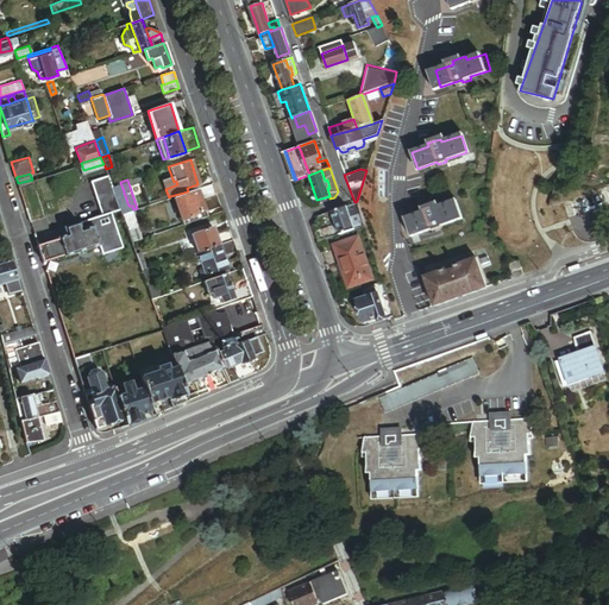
[(129,206),(120,182),(119,181),(111,184),(121,213),(131,209),(133,209),(132,206),(129,206)]
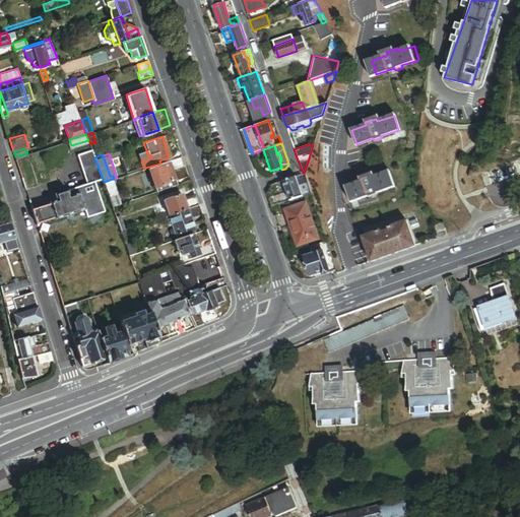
[(184,166),(181,156),(168,160),(171,170),(184,166)]
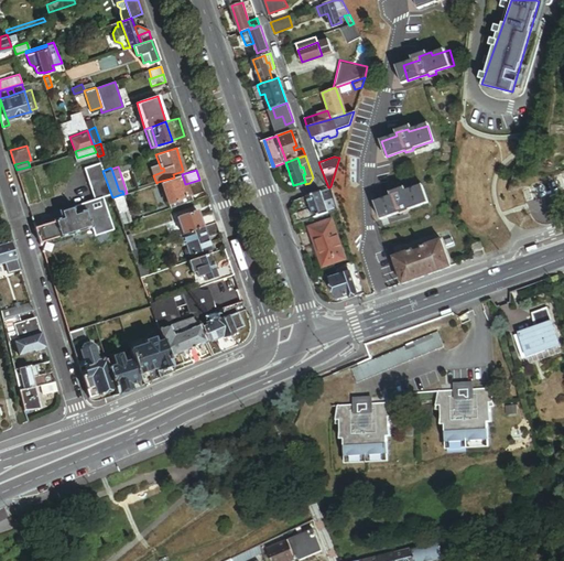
[(182,174),(174,177),(158,182),(165,204),(166,208),(191,201),(185,184),(182,174)]
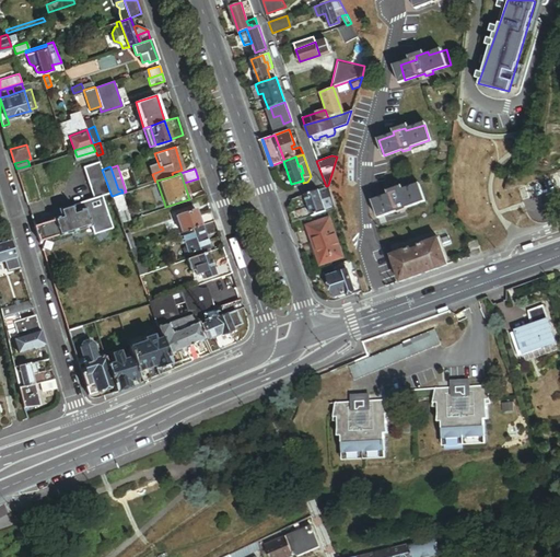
[(388,193),(372,198),(377,215),(398,207),(398,209),(406,207),(406,205),(423,198),(418,183),(400,188),(400,185),(387,190),(388,193)]
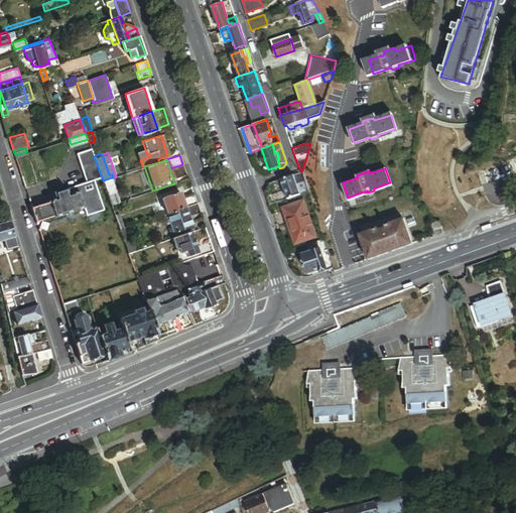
[(302,170),(300,171),(292,173),(299,194),(308,190),(302,170)]
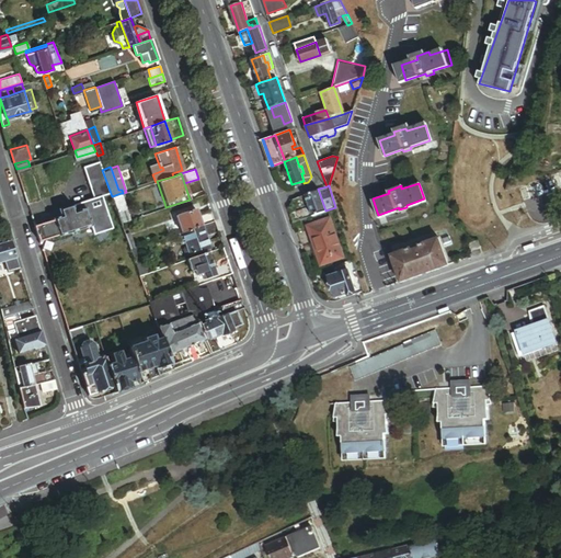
[(325,211),(318,189),(304,194),(311,215),(325,211)]
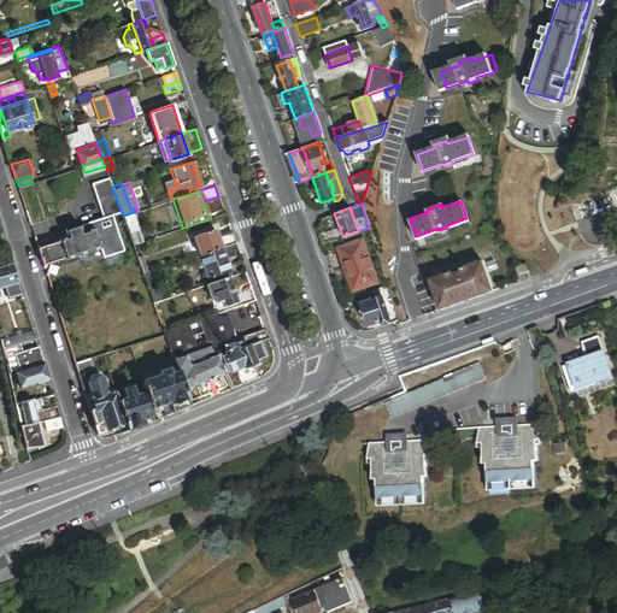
[(133,212),(123,216),(134,243),(144,241),(133,212)]
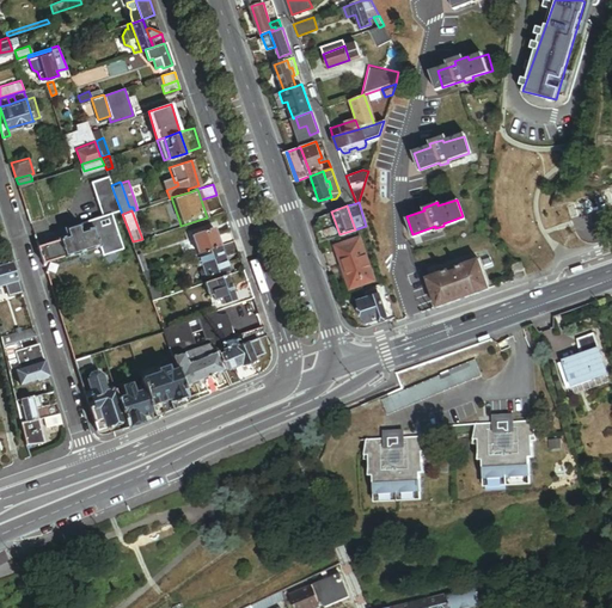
[(56,229),(57,233),(59,237),(86,228),(84,221),(56,229)]
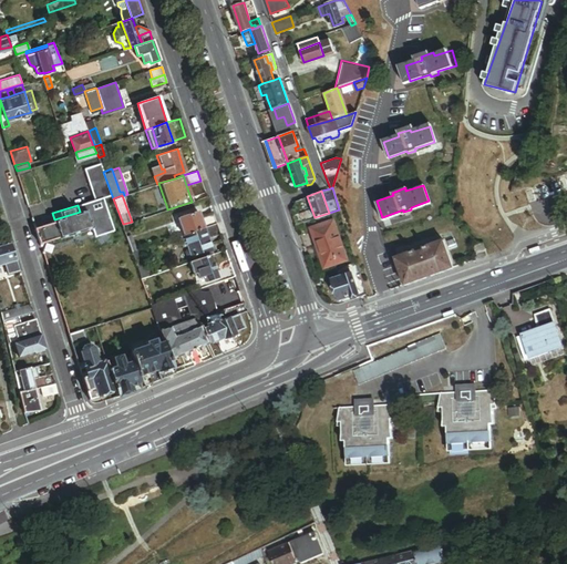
[(54,219),(59,234),(59,237),(91,226),(86,209),(80,212),(54,219)]
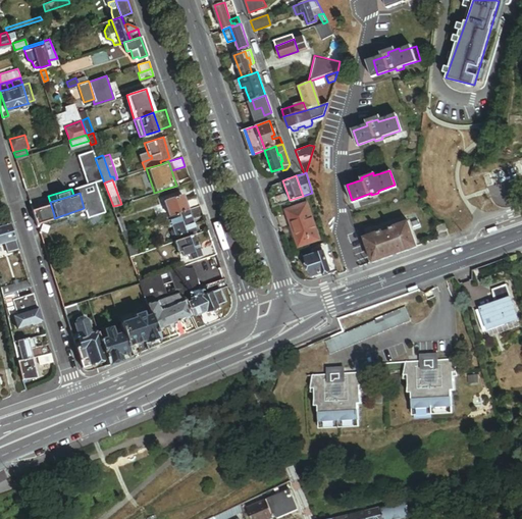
[(283,193),(268,198),(271,207),(286,202),(283,193)]
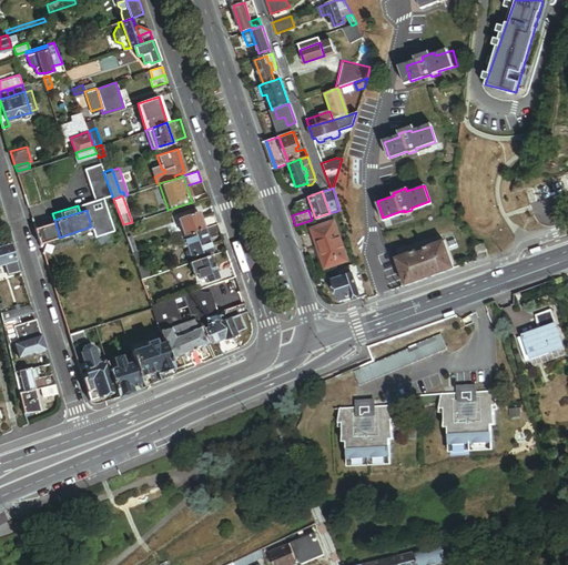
[(179,218),(184,234),(203,228),(201,221),(198,211),(179,218)]
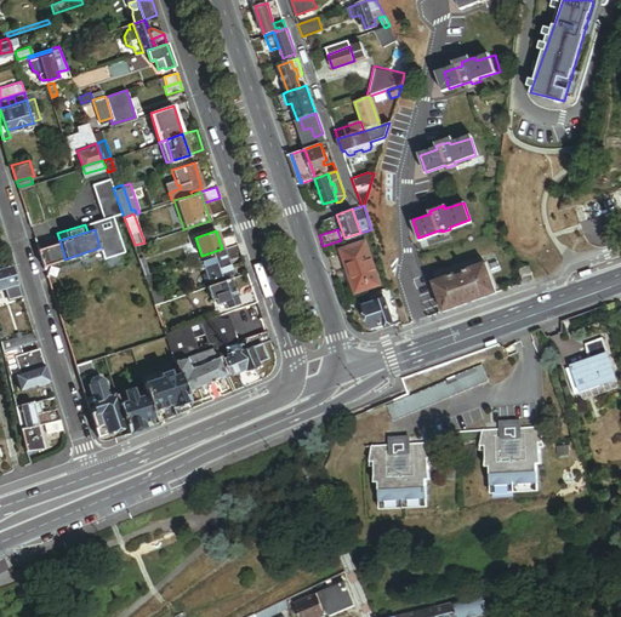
[(235,244),(233,236),(220,241),(222,249),(235,244)]
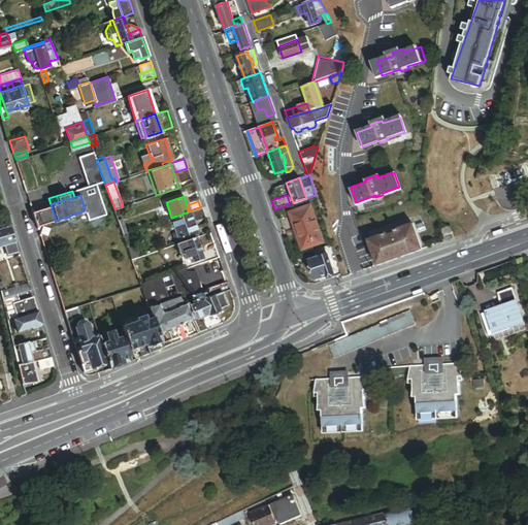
[(32,210),(36,224),(55,218),(51,204),(43,207),(32,210)]
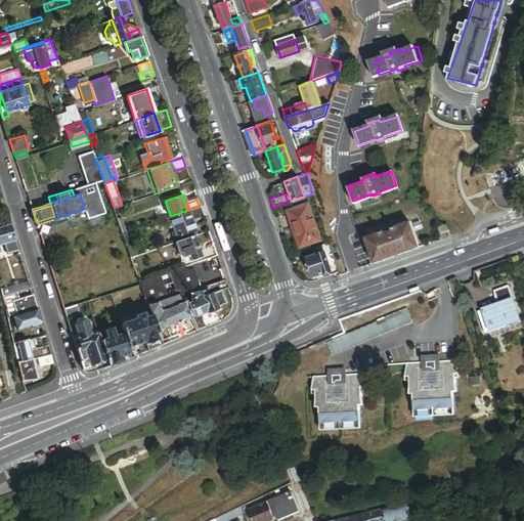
[(287,211),(300,247),(320,240),(307,204),(287,211)]
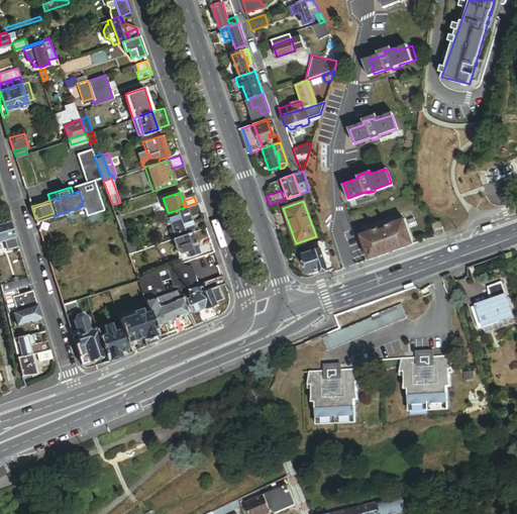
[(200,213),(196,203),(185,207),(189,217),(200,213)]
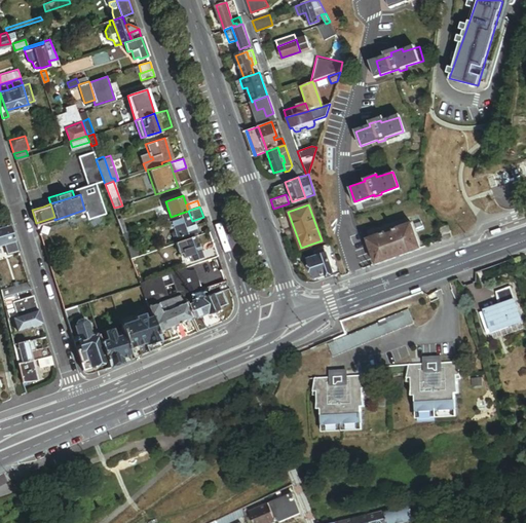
[(188,211),(171,217),(178,237),(195,231),(192,221),(188,211)]
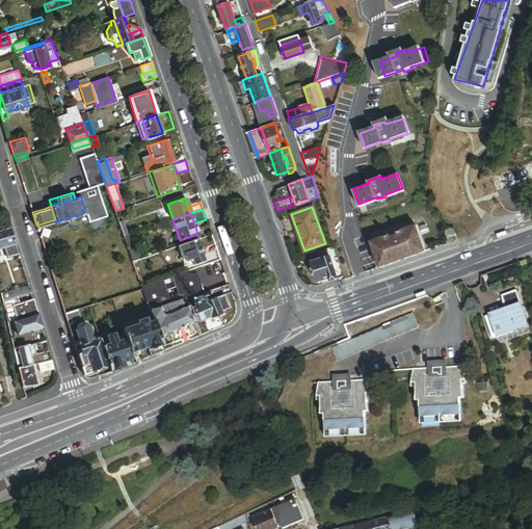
[(390,235),(373,241),(381,265),(425,249),(417,226),(398,232),(399,234),(391,237),(390,235)]
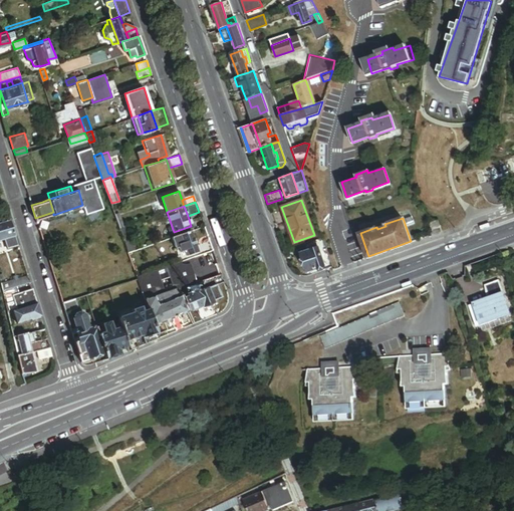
[(14,236),(9,220),(0,222),(0,239),(3,239),(14,236)]
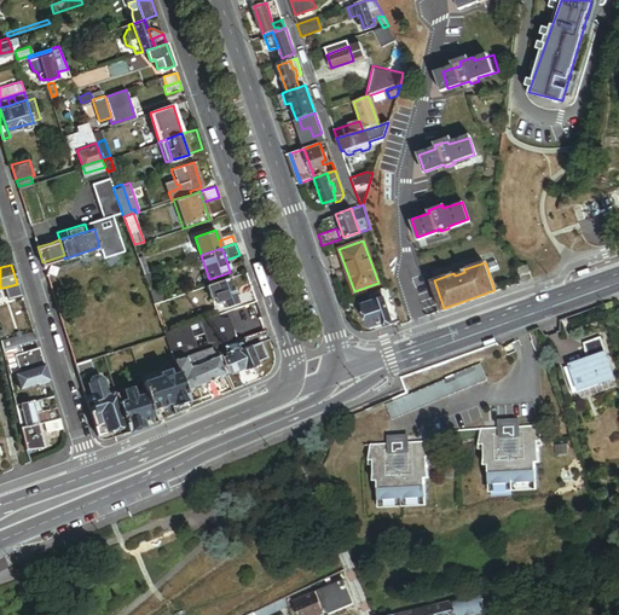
[(531,277),(527,265),(518,268),(521,280),(531,277)]
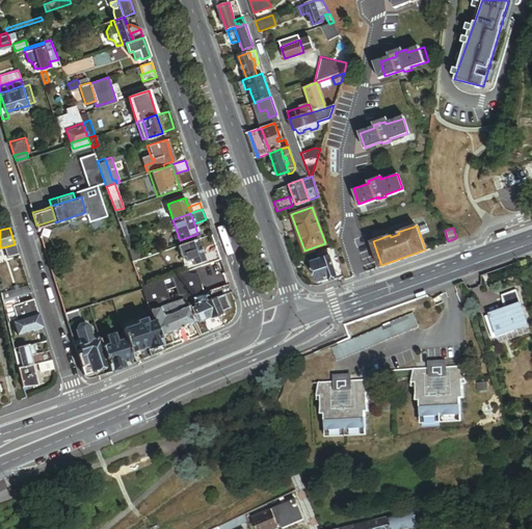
[(197,234),(180,240),(181,244),(196,239),(198,238),(197,234)]
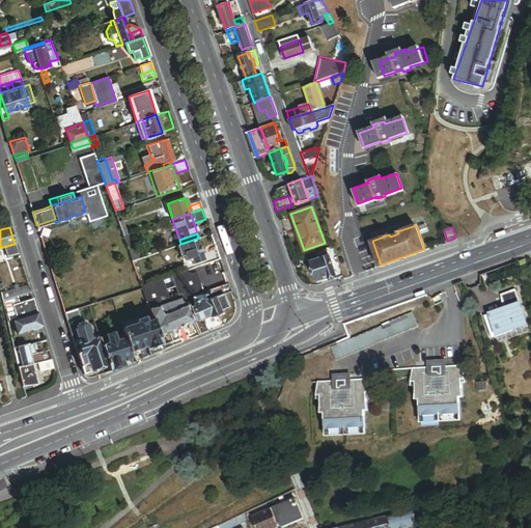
[(131,239),(124,241),(130,255),(136,254),(131,239)]
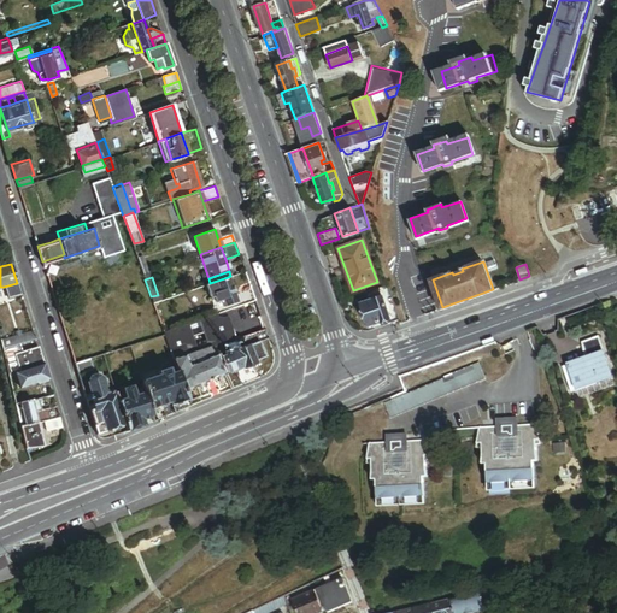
[(210,283),(205,284),(209,294),(212,292),(217,302),(222,301),(223,304),(235,300),(234,294),(228,277),(210,283)]
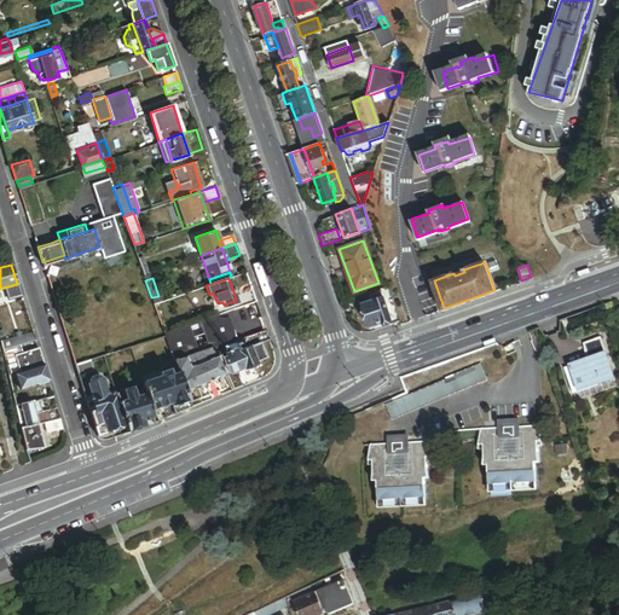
[(21,295),(17,284),(4,288),(7,300),(21,295)]
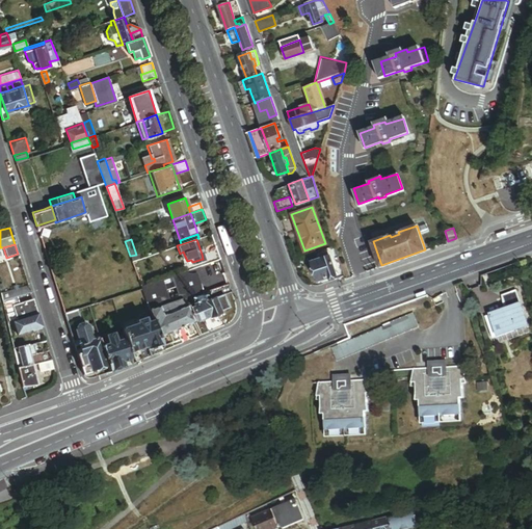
[(219,259),(216,248),(202,254),(203,259),(205,264),(219,259)]
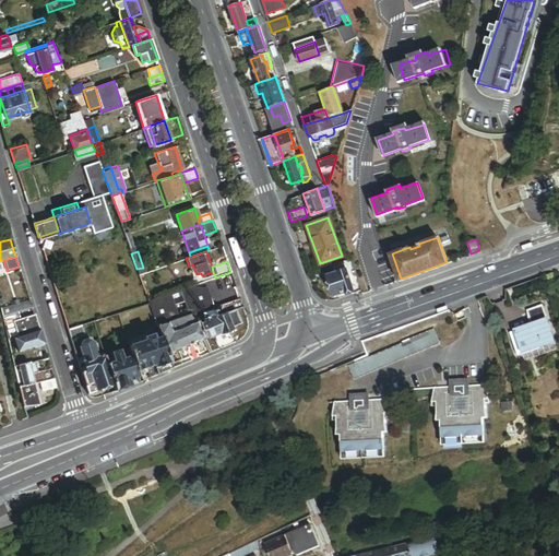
[(334,296),(353,290),(345,265),(334,269),(336,275),(328,278),(334,296)]
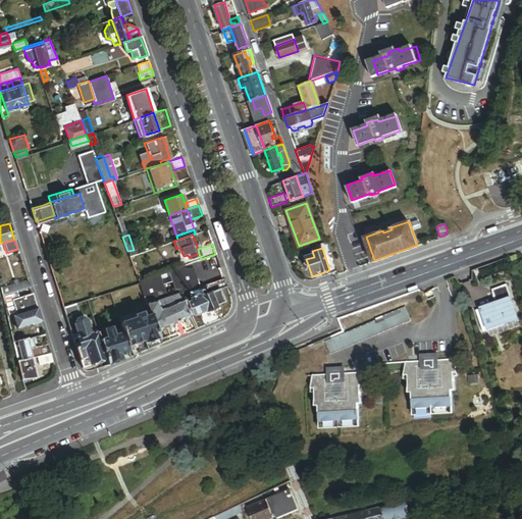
[(131,256),(139,279),(144,277),(136,254),(131,256)]
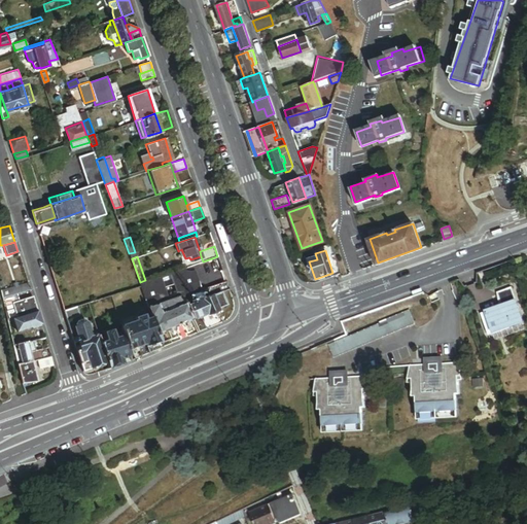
[(222,271),(217,256),(203,262),(190,265),(197,282),(200,281),(205,279),(204,277),(222,271)]
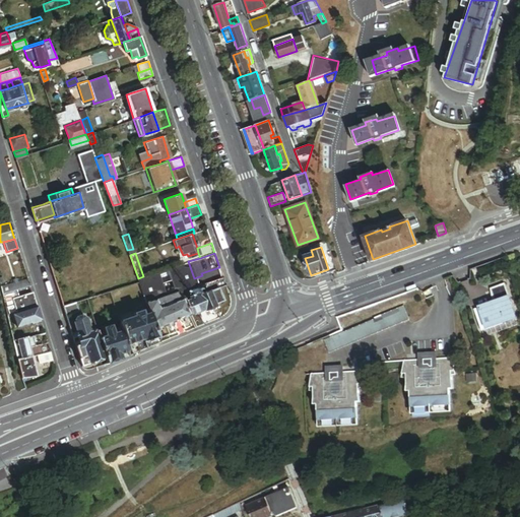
[(138,278),(137,279),(138,281),(145,303),(146,303),(151,301),(149,294),(194,278),(188,261),(143,276),(138,278)]
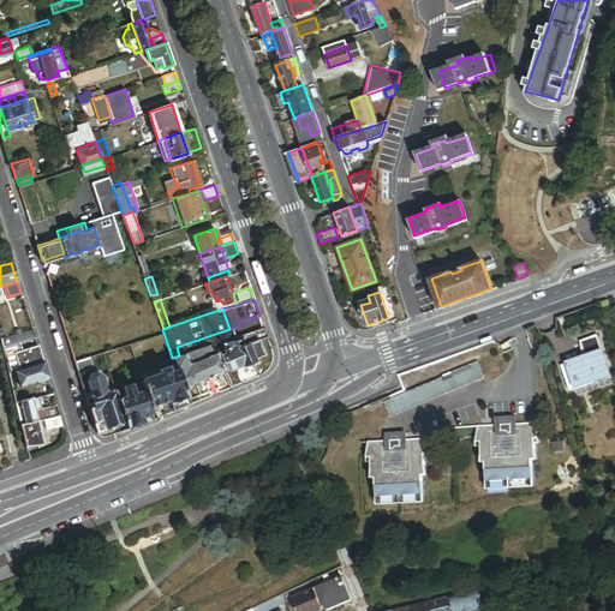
[(267,336),(263,327),(237,336),(231,339),(233,346),(234,348),(256,340),(257,340),(267,336)]
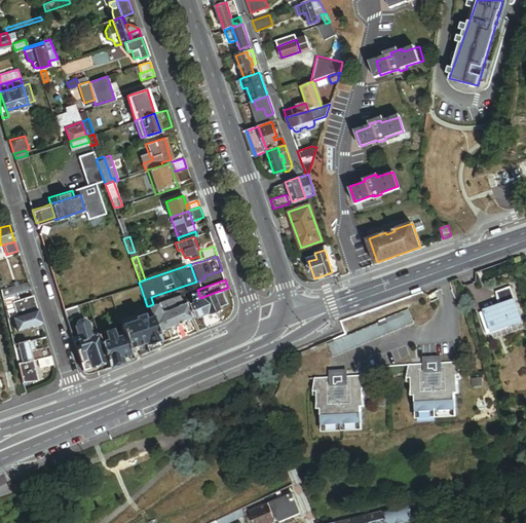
[(196,282),(151,297),(153,304),(156,303),(183,295),(197,290),(202,288),(199,281),(196,282)]
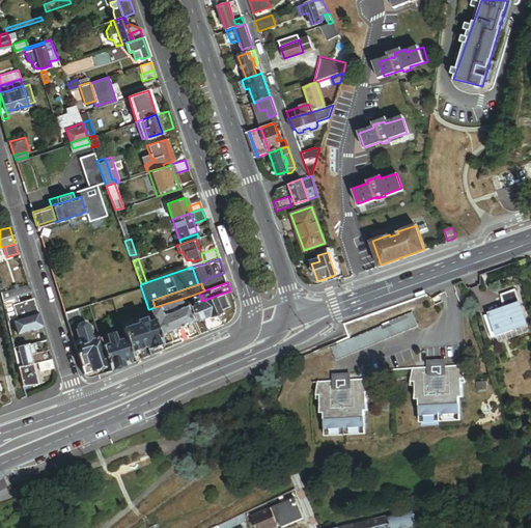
[(30,292),(28,285),(1,293),(2,300),(3,300),(17,296),(30,293),(30,292)]
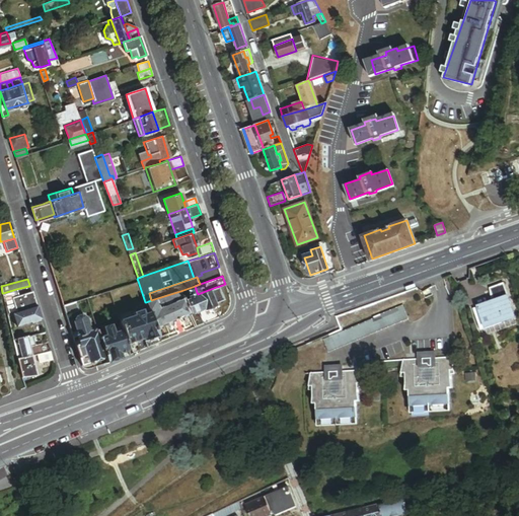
[(491,284),(495,297),(508,293),(505,280),(491,284)]
